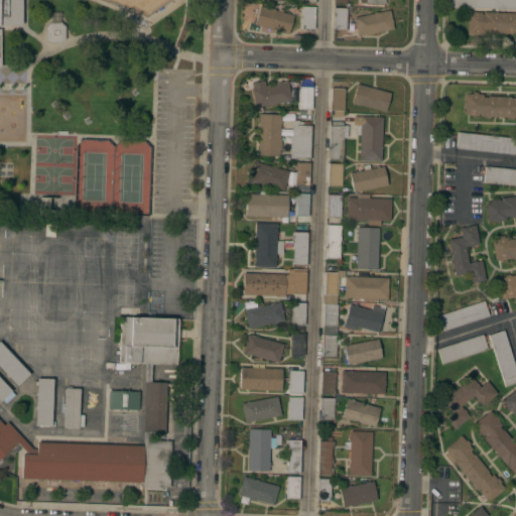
[(0,0),(21,0),(22,25),(0,25),(0,0)]
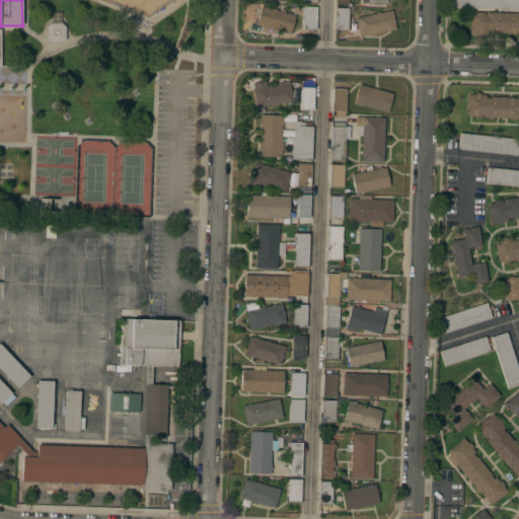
[(518,8),(453,7),(453,0),(518,0),(518,8)]
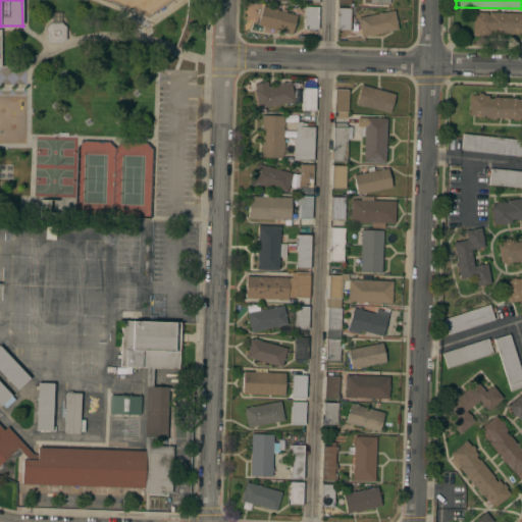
[(258,24),(263,5),(297,15),(292,34),(258,24)]
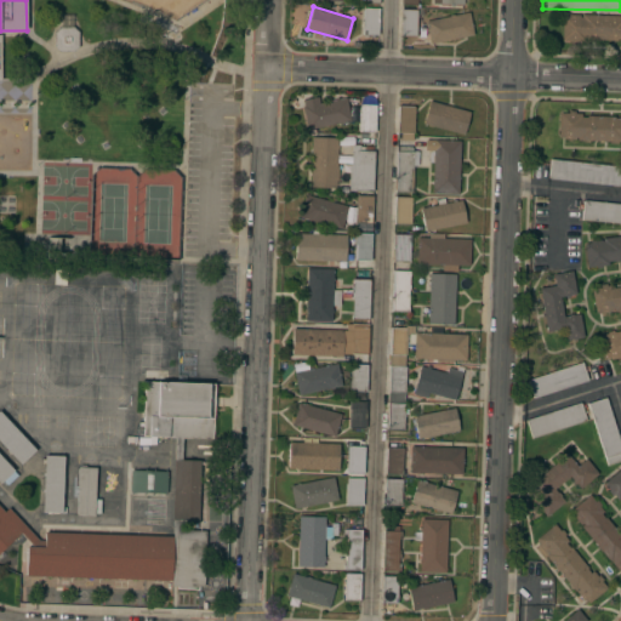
[(364,7),(379,7),(377,35),(363,34),(364,7)]
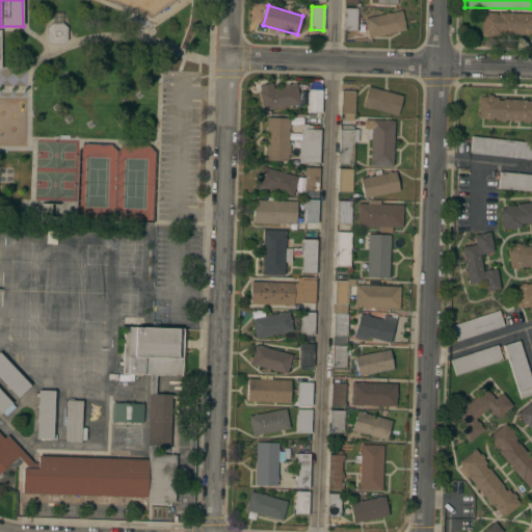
[(356,31),(343,30),(343,7),(356,7),(356,31)]
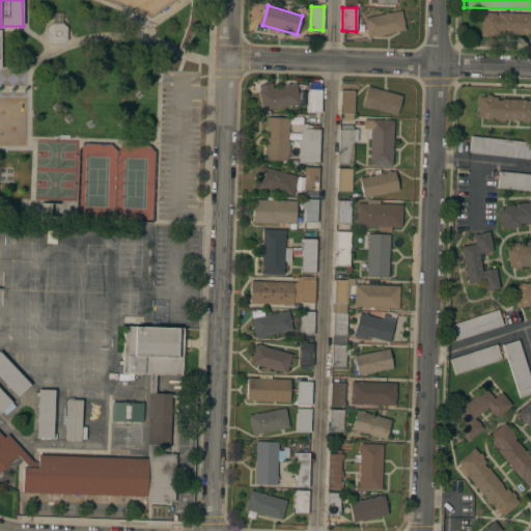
[(400,9),(404,29),(367,37),(363,18),(400,9)]
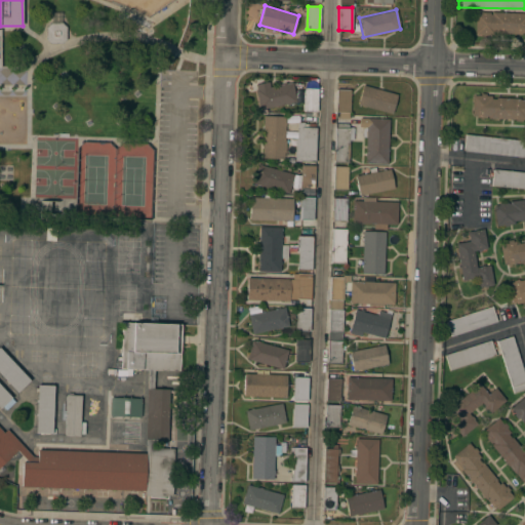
[(524,33),(520,33),(520,34),(498,33),(498,32),(493,32),(492,34),(487,34),(487,36),(481,36),(481,34),(475,34),(475,13),(481,13),(481,12),(490,12),(490,14),(491,14),(491,11),(524,12),(524,33)]
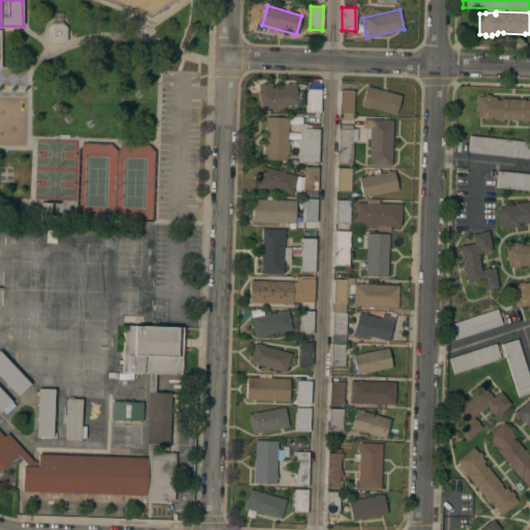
[(63,23),(66,26),(67,39),(63,43),(50,43),(47,39),(47,38),(47,27),(51,23),(63,23)]
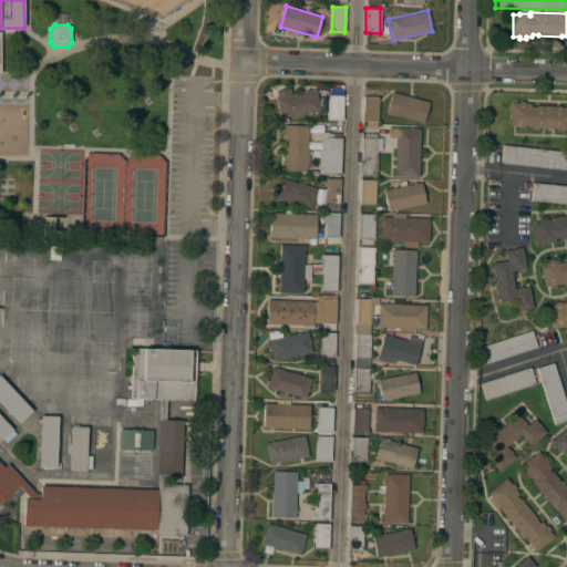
[(280,117),(276,96),(277,96),(276,91),(290,88),(291,93),(316,89),(320,110),(280,117)]
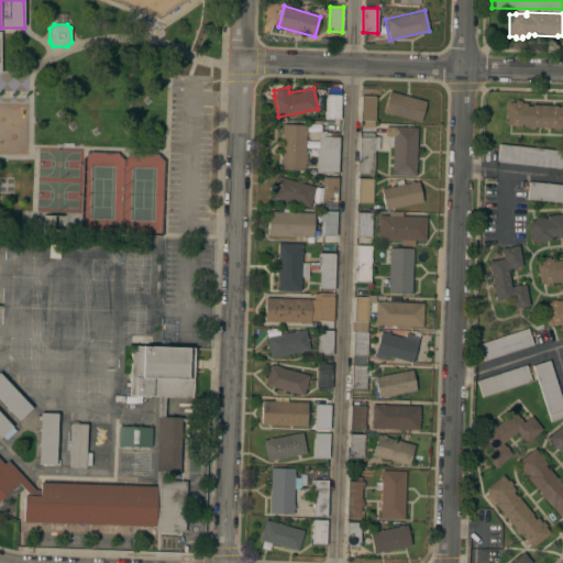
[(426,101),(420,122),(384,111),(389,91),(426,101)]
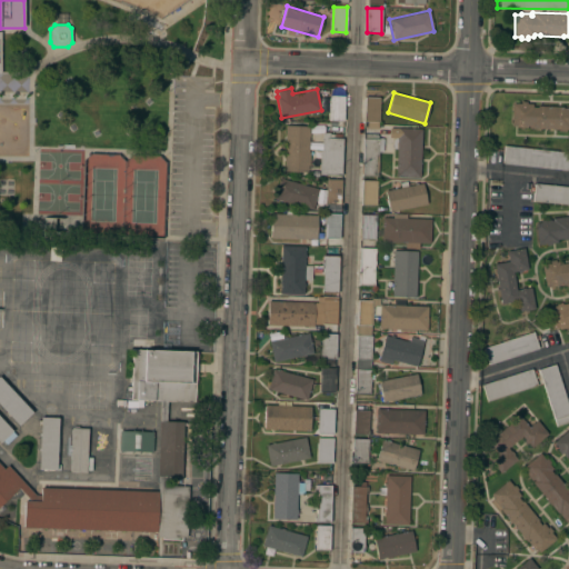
[(329,96),(343,96),(343,120),(328,120),(329,96)]
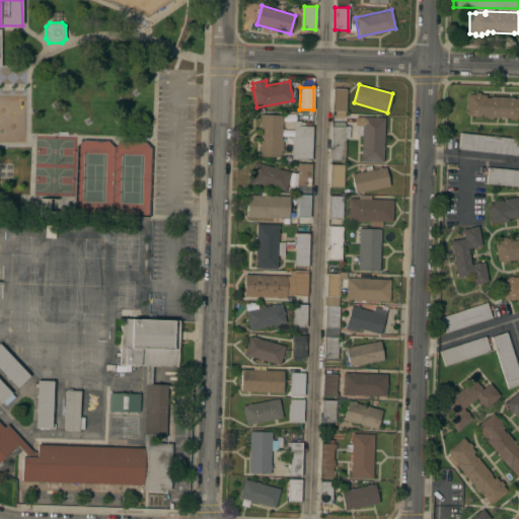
[(332,88),(347,88),(346,110),(332,110),(332,88)]
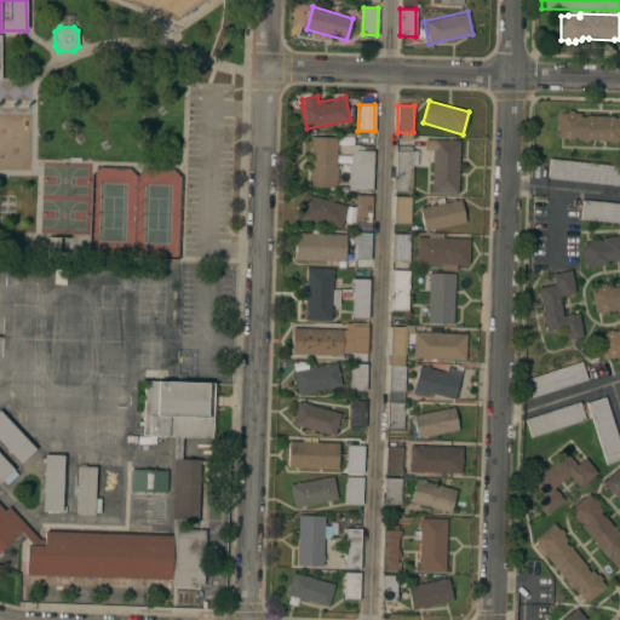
[(619,139),(577,139),(577,137),(574,137),(574,138),(563,138),(563,137),(557,136),(558,112),(567,113),(567,110),(573,110),(573,113),(580,113),(580,116),(586,116),(586,115),(613,115),(613,118),(619,118),(619,114),(619,139)]
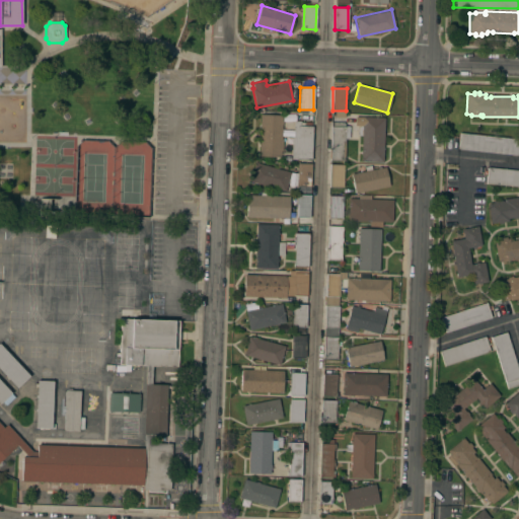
[(261,114),(282,115),(282,139),(283,139),(282,150),(281,150),(281,157),(258,156),(261,114)]
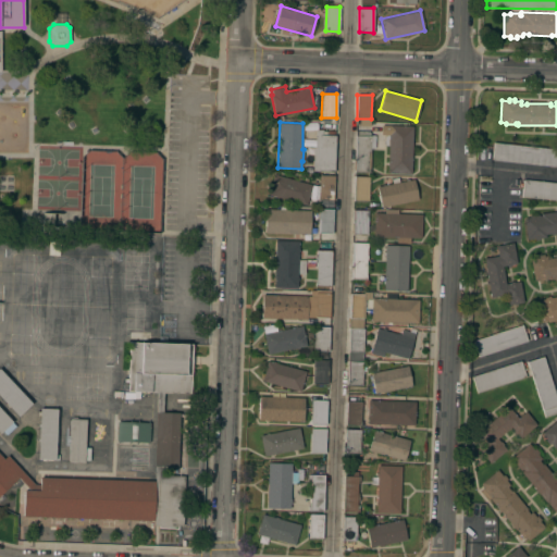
[(411,173),(387,172),(388,144),(383,144),(383,133),(388,133),(388,125),(412,125),(411,173)]
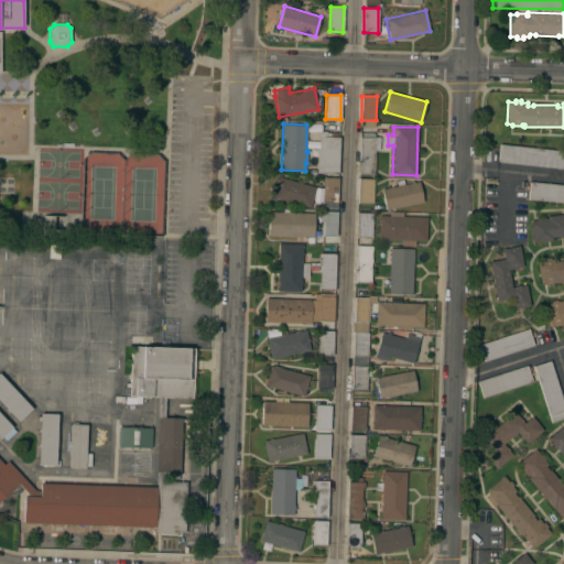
[(338,173),(316,173),(317,149),(318,149),(320,130),(327,131),(326,137),(339,137),(338,173)]
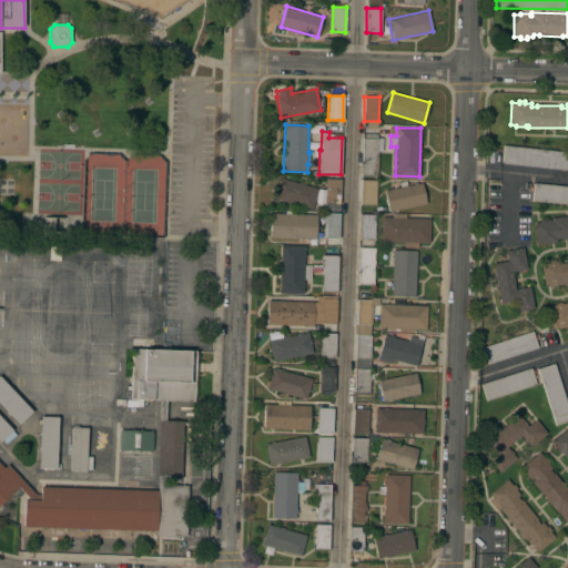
[(363,133),(377,133),(377,138),(384,138),(383,149),(378,149),(377,175),(362,175),(363,133)]
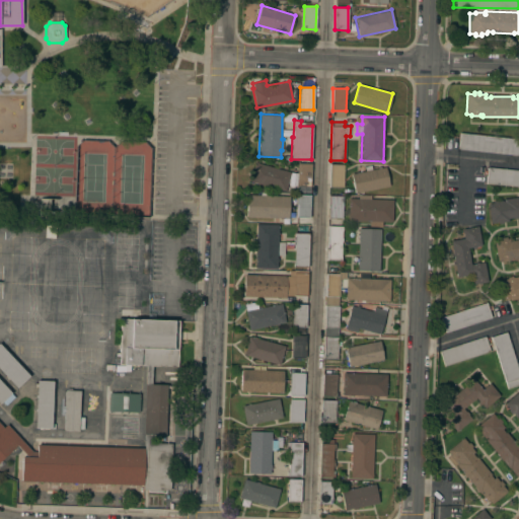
[(518,155),(458,149),(459,133),(518,138),(518,155)]
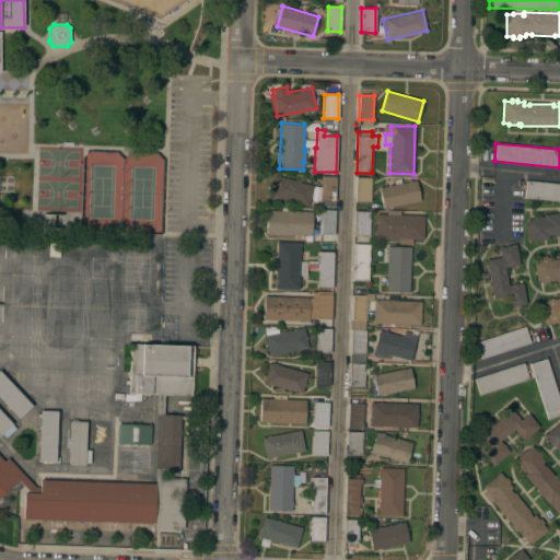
[(270,196),(276,175),(314,186),(308,206),(270,196)]
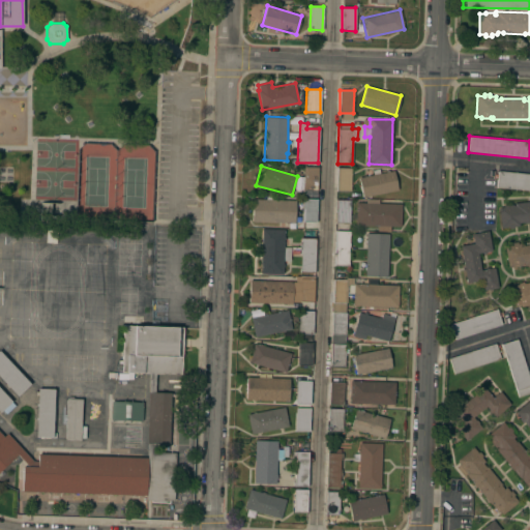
[(317,189),(303,189),(303,167),(318,167),(317,189)]
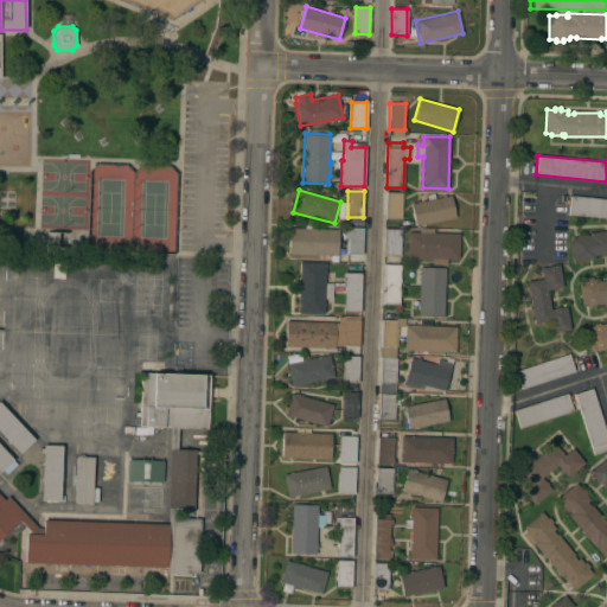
[(387,192),(402,192),(401,218),(385,218),(387,192)]
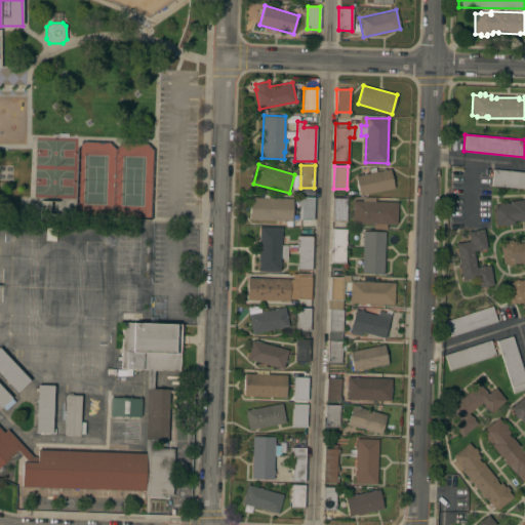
[(391,168),(395,188),(360,195),(356,175),(391,168)]
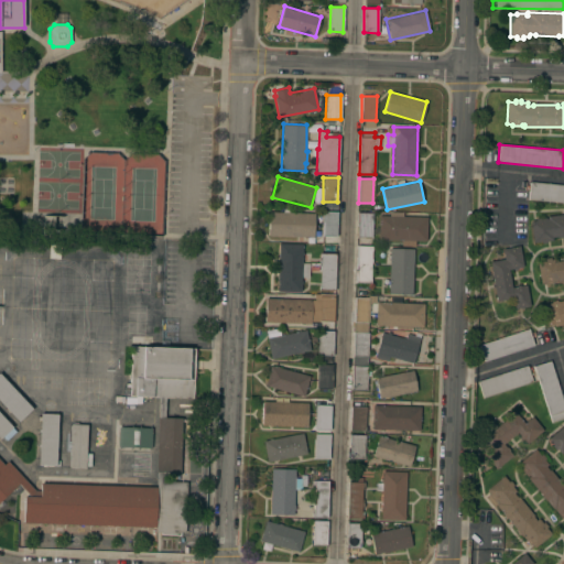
[(563,202),(528,199),(530,181),(563,184),(563,202)]
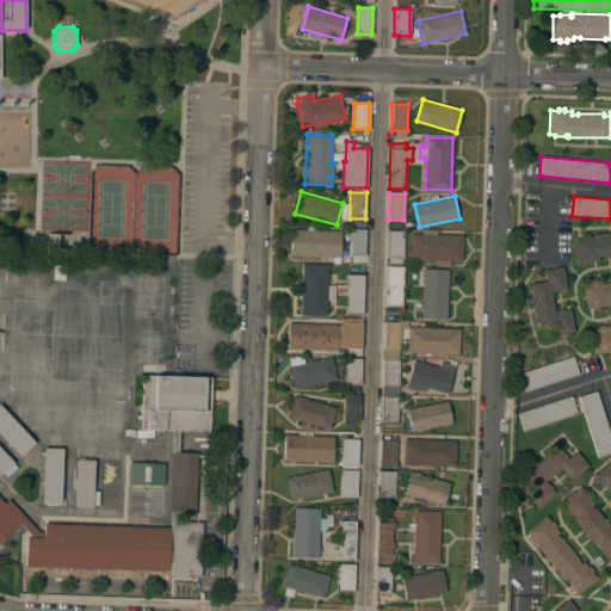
[(290,255),(291,229),(341,230),(340,257),(290,255)]
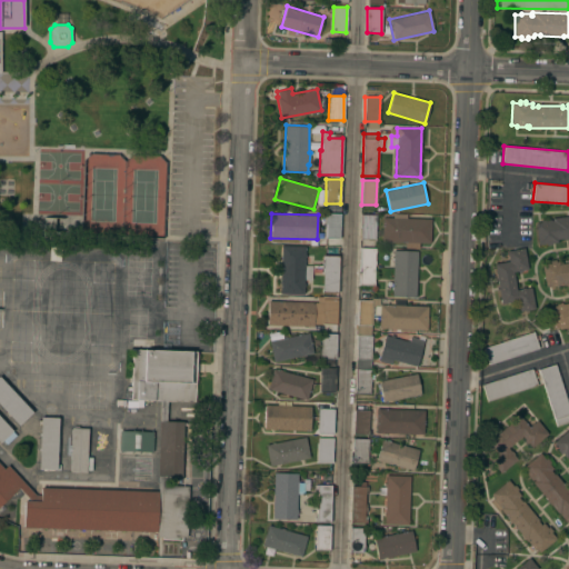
[(339,238),(325,237),(325,213),(340,213),(339,238)]
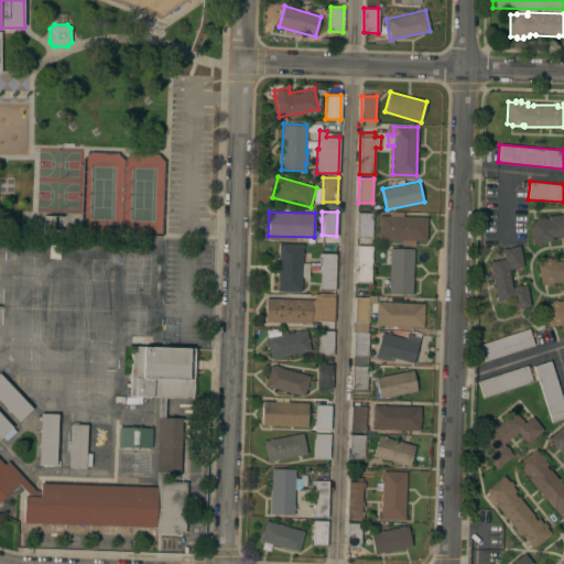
[(378,239),(379,215),(389,216),(389,212),(403,212),(403,216),(427,217),(426,240),(378,239)]
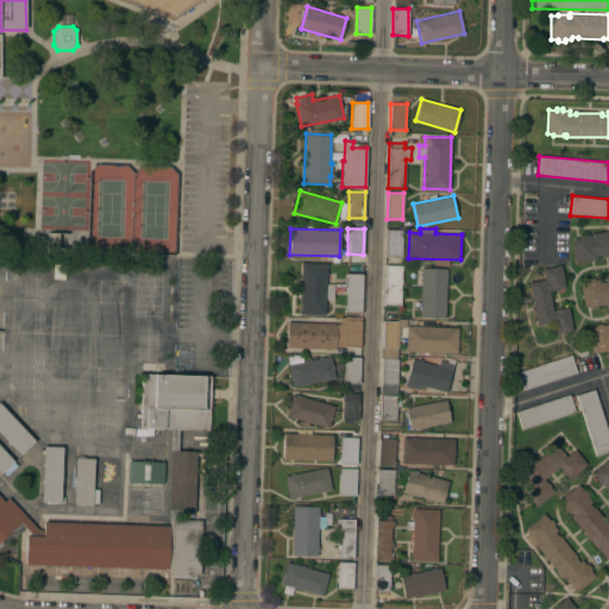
[(387,230),(402,230),(402,256),(385,256),(387,230)]
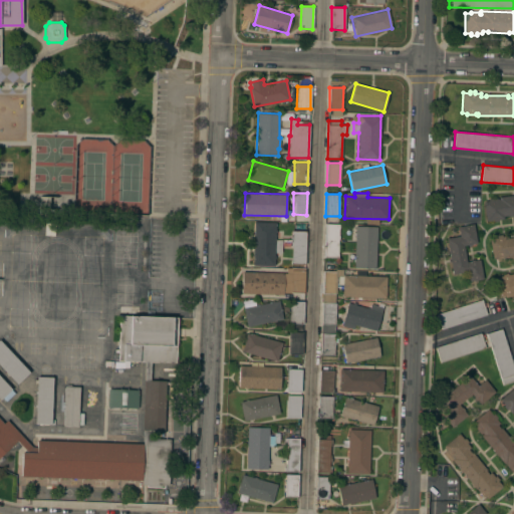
[(488,200),(488,199),(497,198),(497,200),(499,199),(499,197),(513,194),(513,214),(503,216),(504,219),(498,219),(498,221),(493,221),(493,220),(486,221),(484,201),(488,200)]
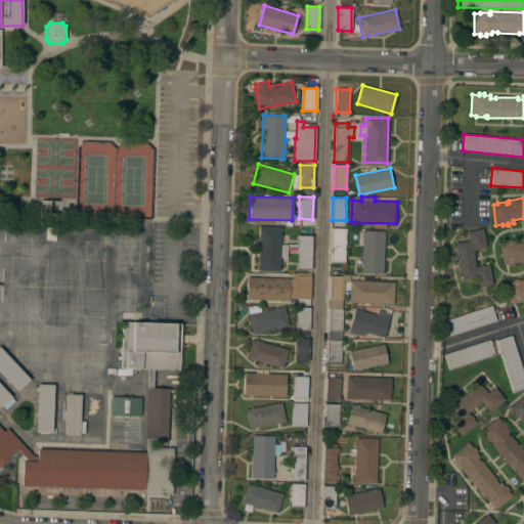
[(299,219),(312,220),(312,227),(299,226),(299,219)]
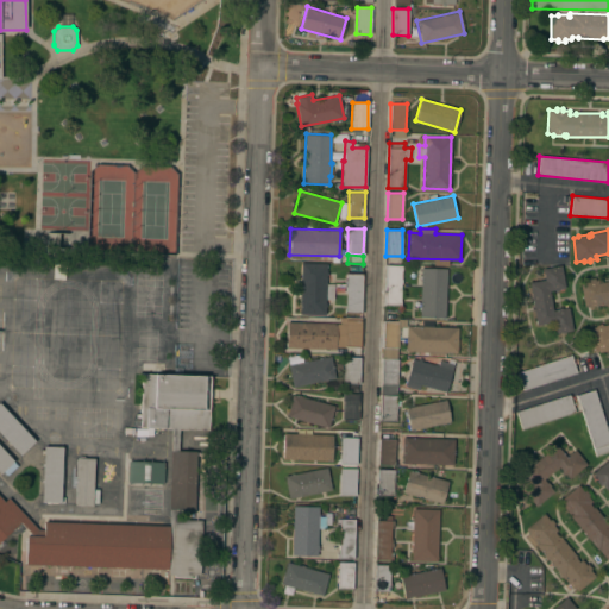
[(301,262),(327,263),(326,284),(334,284),(333,299),(326,299),(325,315),(300,314),(301,262)]
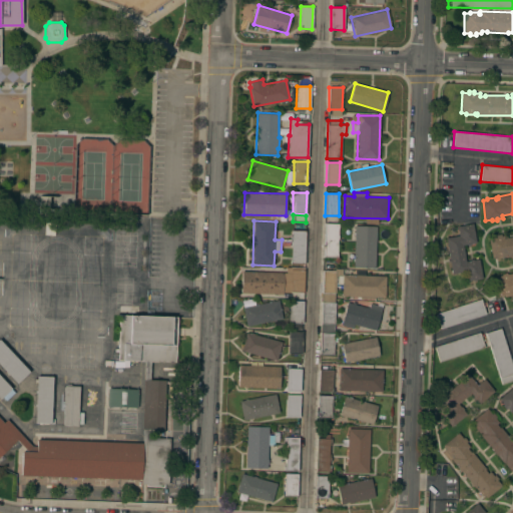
[(325,222),(339,223),(338,258),(324,257),(325,222)]
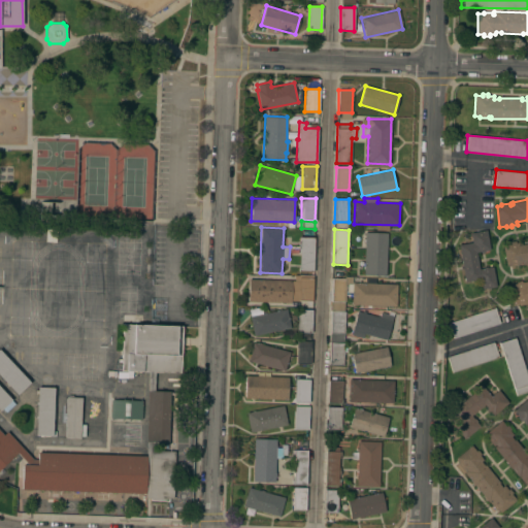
[(459,244),(472,241),(470,233),(487,230),(490,250),(476,252),(480,269),(493,267),(496,287),(480,290),(479,281),(465,283),(459,244)]
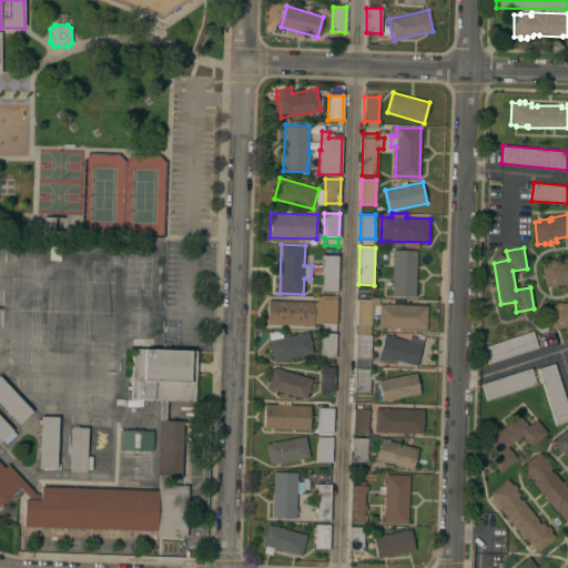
[(415,296),(391,295),(393,250),(417,251),(415,296)]
